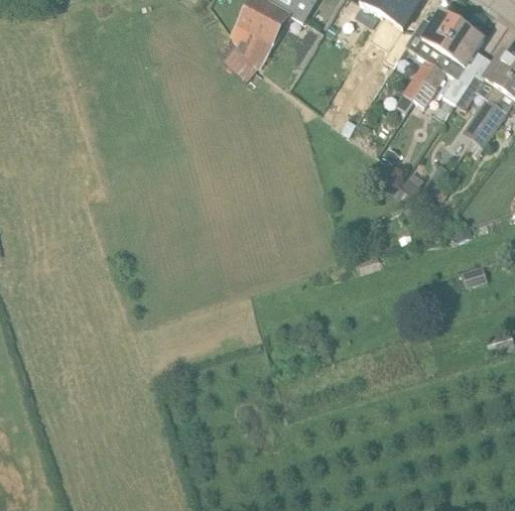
[(261,70),(289,17),(302,25),(316,0),(252,0),(232,37),(248,58),(261,70)]
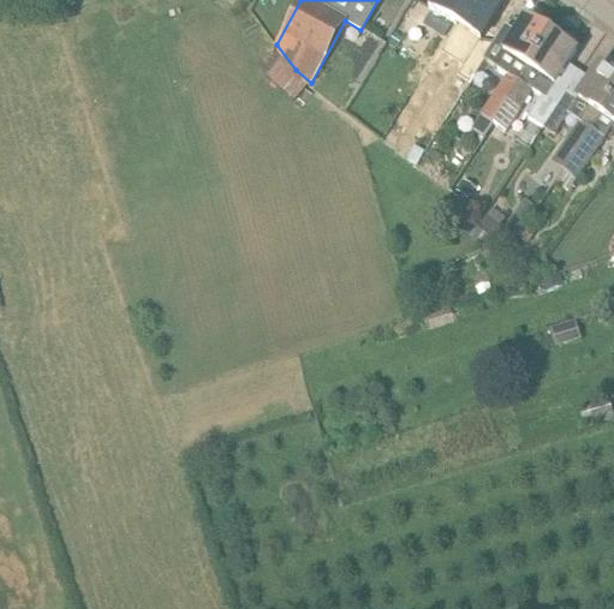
[(433,0),(431,3),(445,11),(400,85),(411,91),(419,78),(419,79),(466,0),(433,0)]
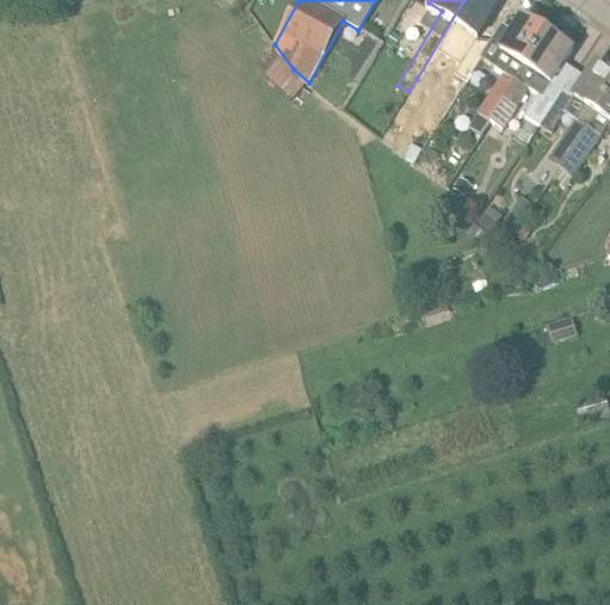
[(463,0),(417,79),(429,85),(444,60),(464,25),(479,34),(498,0),(463,0)]
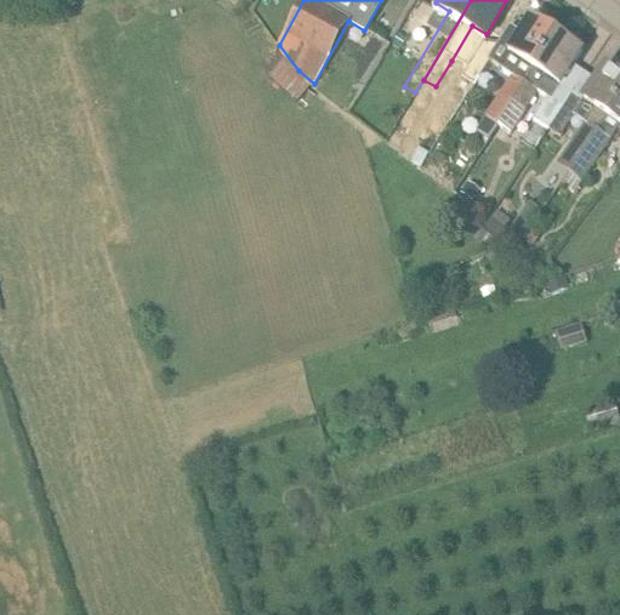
[(499,121),(500,121),(557,30),(533,15),(534,13),(533,13),(523,28),(511,21),(489,56),(512,70),(487,109),(489,112),(479,126),(490,134),(499,121)]
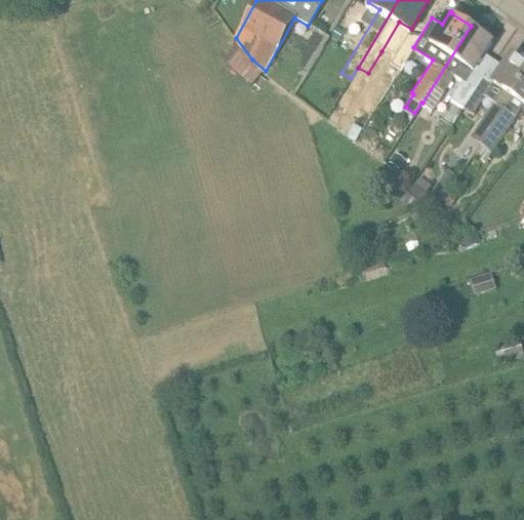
[(337,24),(332,32),(339,37),(345,28),(337,24)]
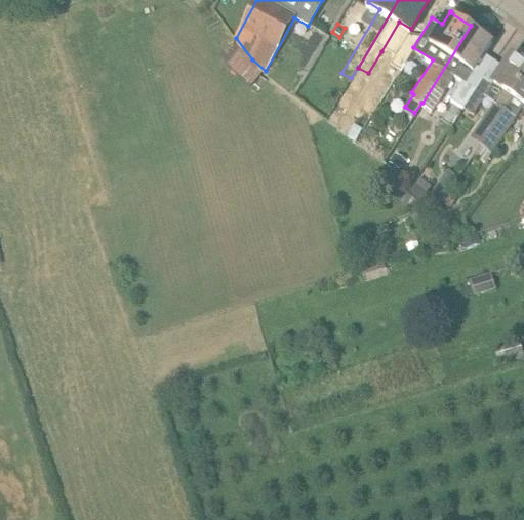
[(491,39),(471,26),(422,103),(433,109),(455,74),(462,78),(451,96),(475,111),(492,85),(471,73),(493,39),(492,38),(491,39)]
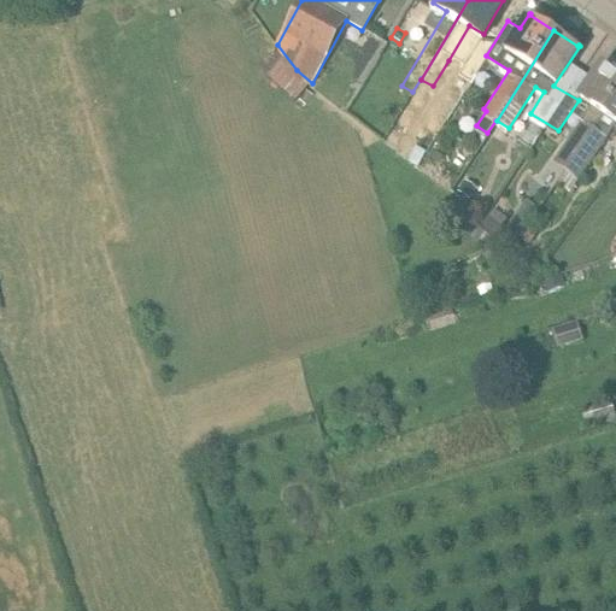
[(581,144),(615,94),(615,70),(604,63),(605,62),(604,60),(580,95),(593,103),(555,158),(564,165),(581,144)]
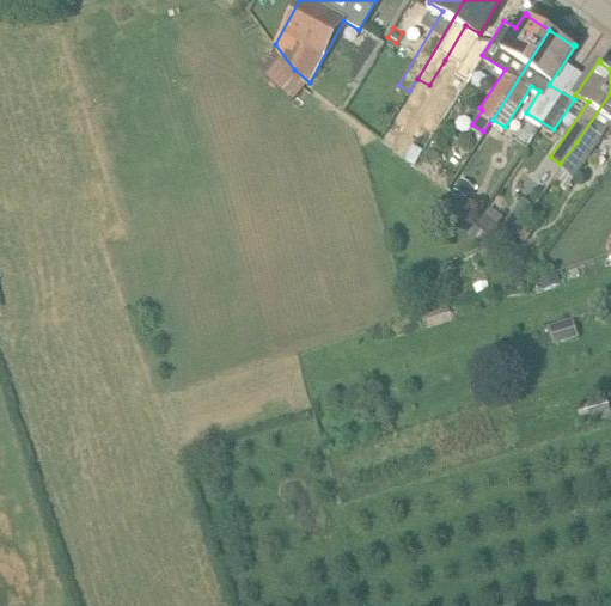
[(560,164),(562,165),(572,172),(588,151),(610,118),(610,93),(576,142),(560,164)]
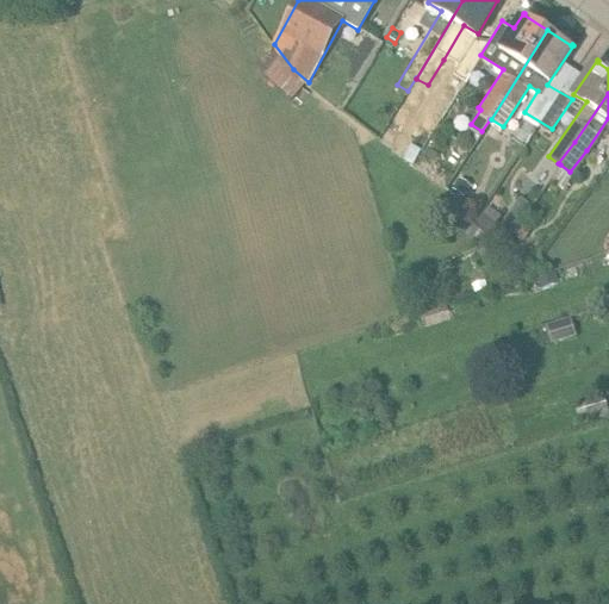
[(414,159),(422,147),(412,139),(404,151),(414,159)]
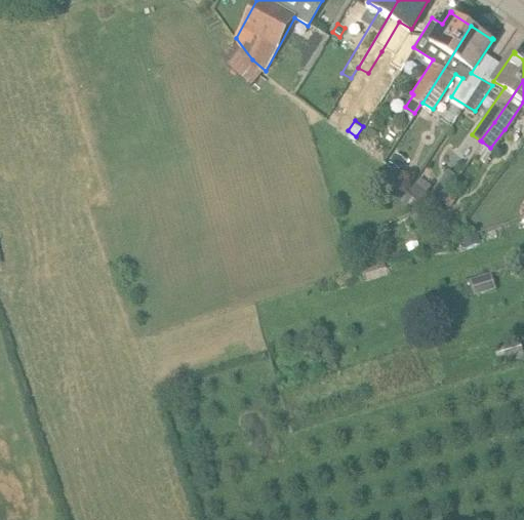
[(485,159),(492,149),(490,148),(482,142),(475,151),(485,159)]
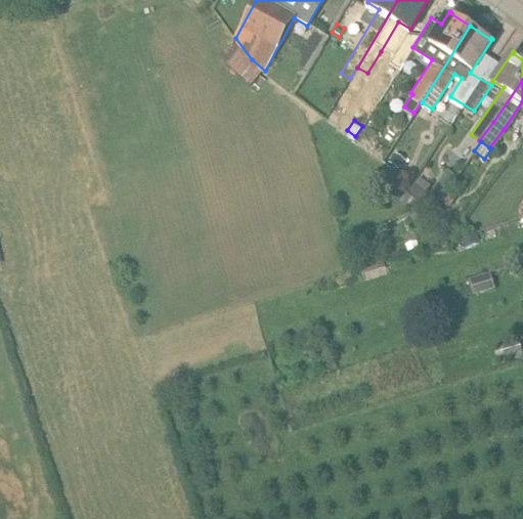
[(407,158),(395,148),(388,158),(401,167),(407,158)]
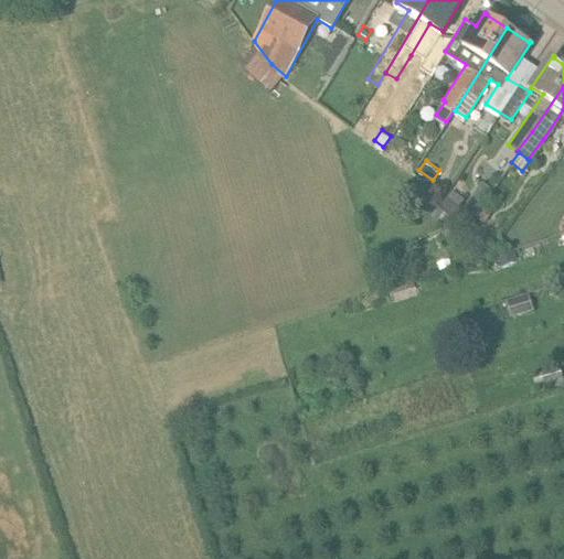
[(447,195),(459,204),(465,195),(453,187),(447,195)]
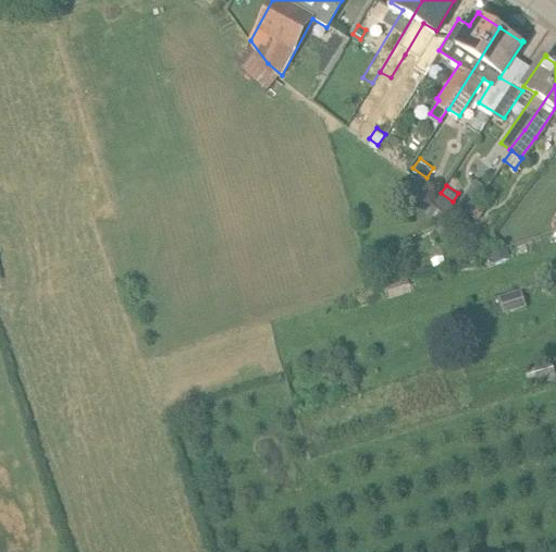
[(461,208),(467,211),(477,198),(467,189),(457,204),(461,208)]
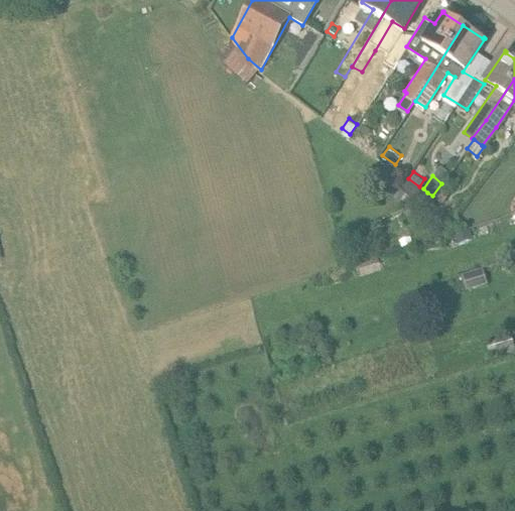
[(417,198),(427,193),(423,188),(419,186),(408,178),(407,177),(401,186),(417,198)]
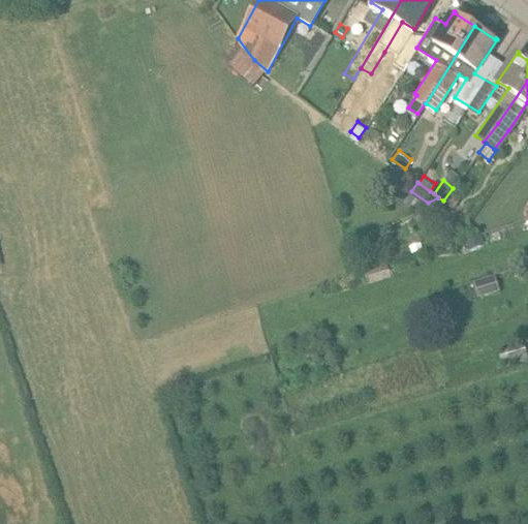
[(440,229),(443,240),(462,234),(458,223),(440,229)]
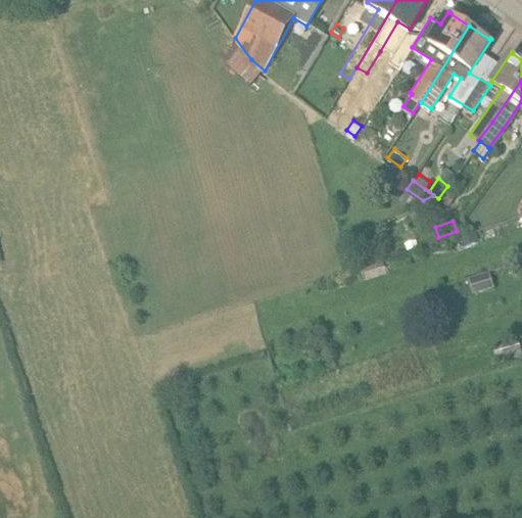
[(475,230),(462,235),(465,244),(479,239),(475,230)]
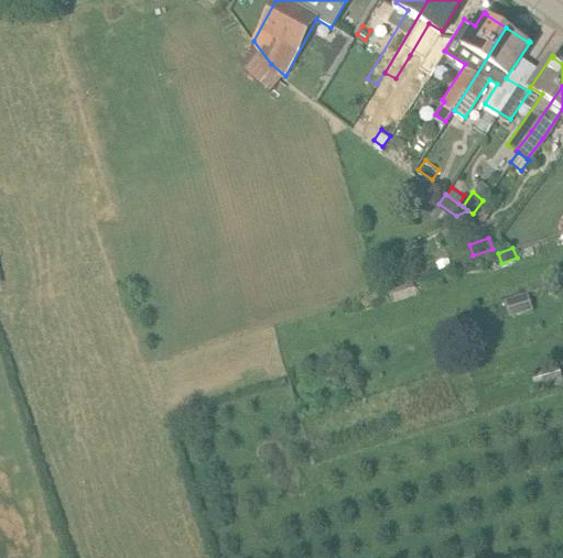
[(404,255),(411,273),(424,269),(418,251),(404,255)]
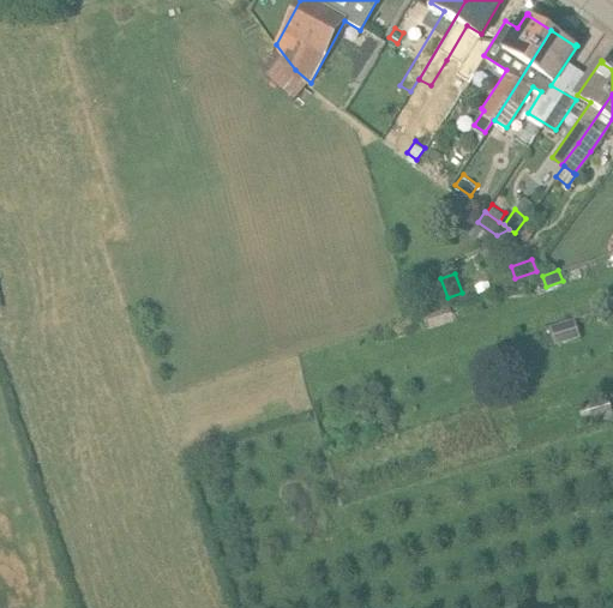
[(575,317),(551,324),(556,339),(580,332),(575,317)]
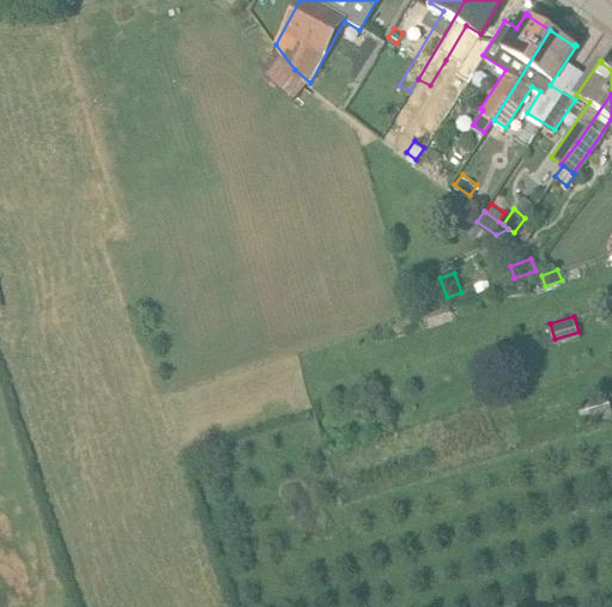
[(611,407),(607,396),(591,401),(591,404),(581,407),(585,419),(611,411),(611,407)]
